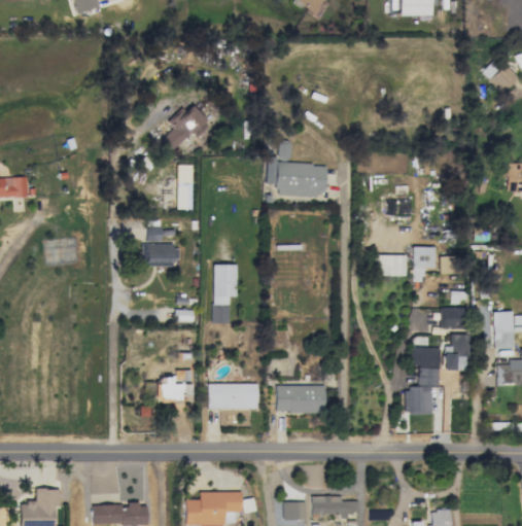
[(74,0),(78,14),(101,8),(98,0),(74,0)]
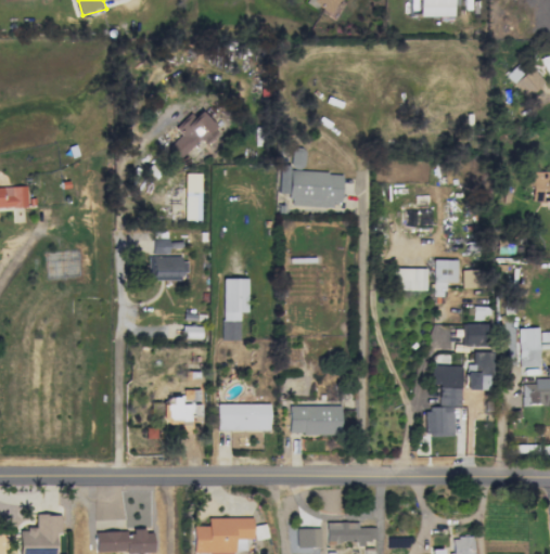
[(310,0),(309,2),(334,16),(343,0),(310,0)]
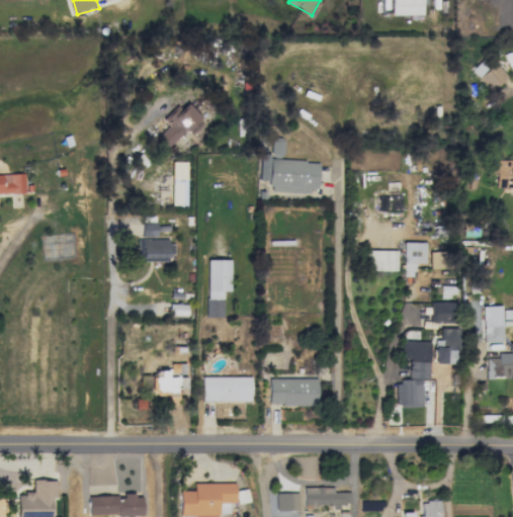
[(394,0),(394,15),(425,16),(425,5),(431,5),(430,0),(394,0)]
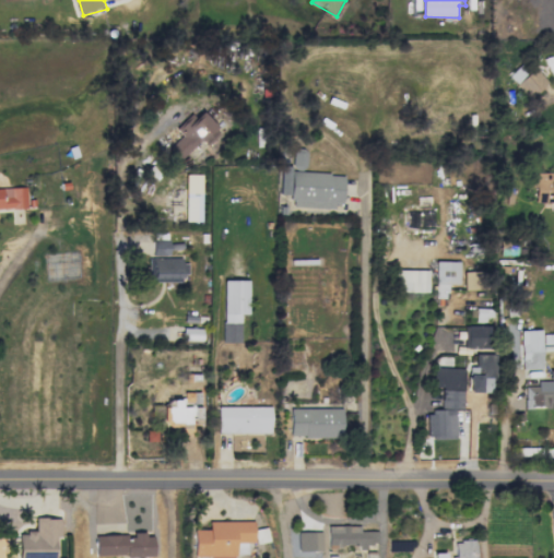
[(551,84),(529,61),(513,76),(533,99),(551,84)]
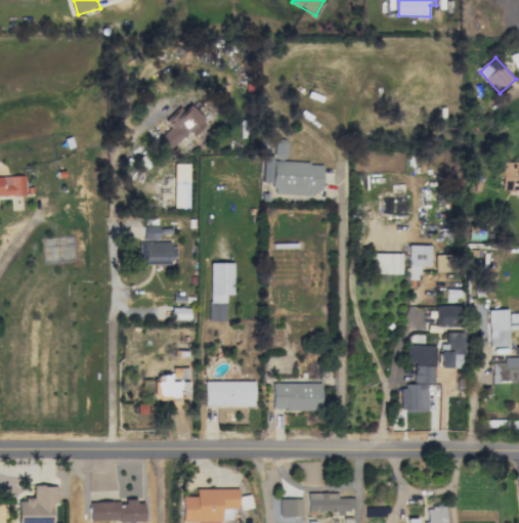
[(174,128),(162,139),(173,150),(200,126),(202,129),(208,123),(193,106),(186,113),(182,109),(168,122),(174,128)]
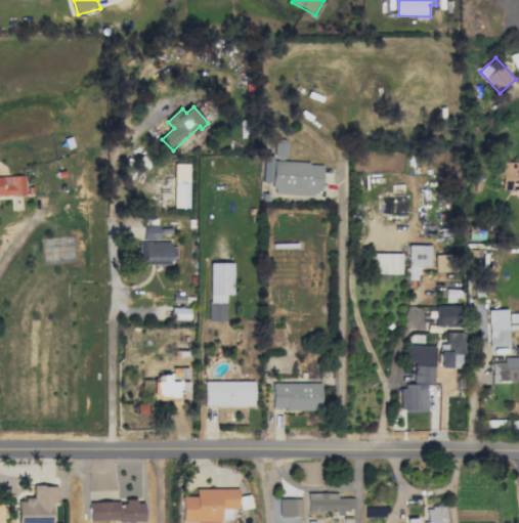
[(327,164),(290,163),(291,141),(278,141),(278,158),(267,157),(265,182),(277,183),(276,194),(325,197),(327,164)]
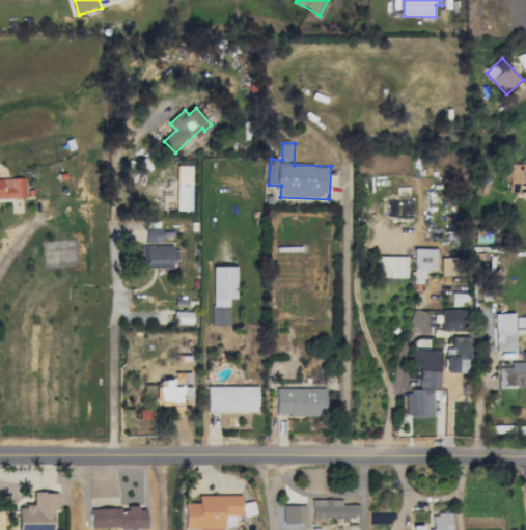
[(195,212),(195,167),(180,166),(178,211),(195,212)]
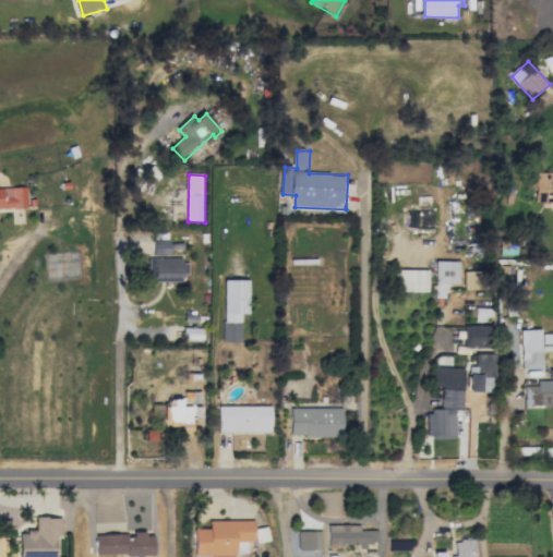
[(0,209),(31,209),(29,189),(0,189),(0,209)]
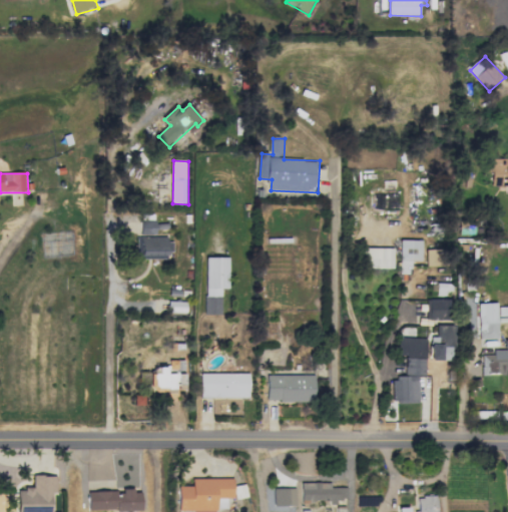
[(425,263),(425,240),(403,240),(403,275),(414,275),(414,262),(425,263)]
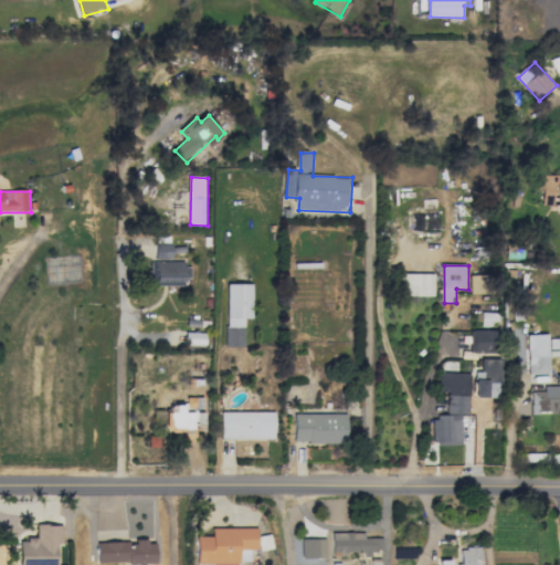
[(436,274),(407,274),(407,296),(436,297),(436,274)]
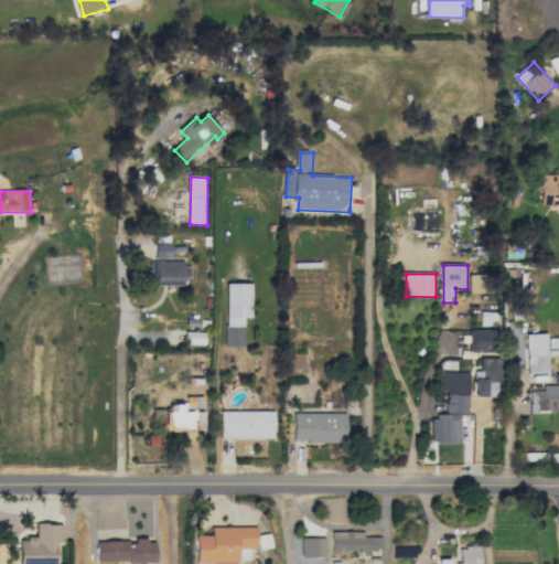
[(472,276),(473,294),(492,294),(492,275),(472,276)]
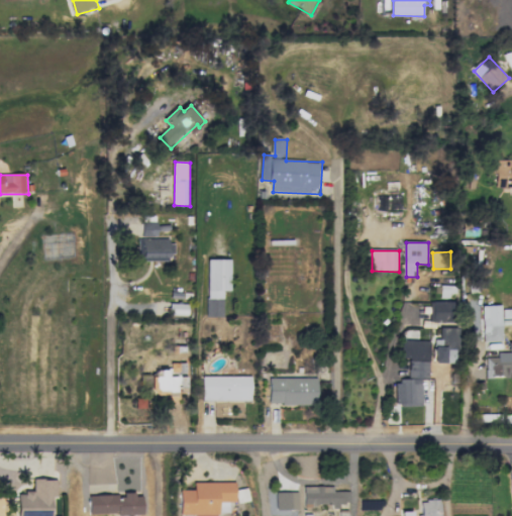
[(233,261),(210,260),(209,318),(226,318),(226,292),(233,292),(233,261)]
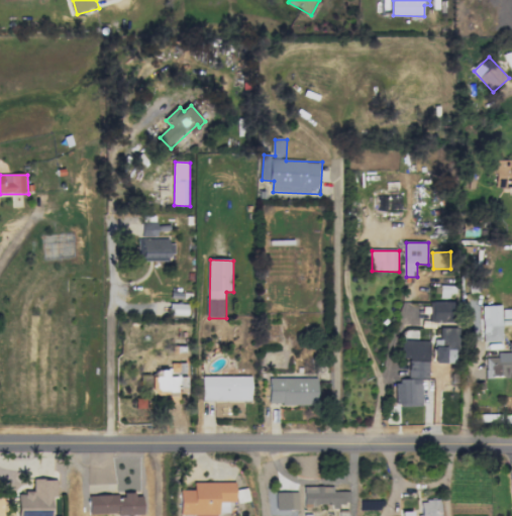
[(433,323),(458,322),(458,302),(432,302),(433,323)]
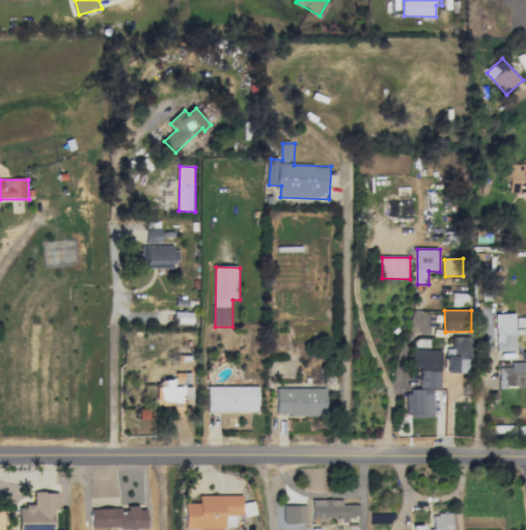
[(498,314),(499,352),(519,352),(518,314),(498,314)]
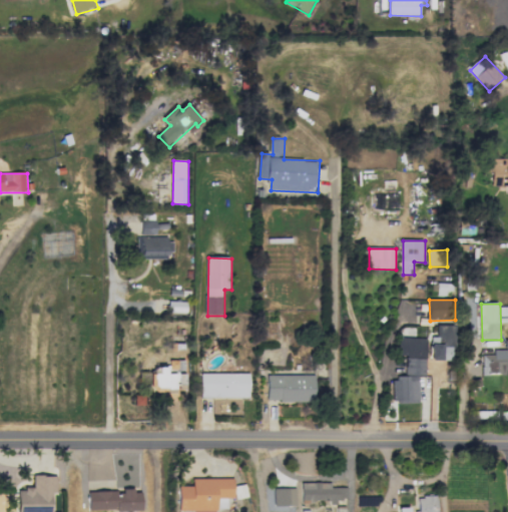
[(457,361),(456,326),(439,326),(440,338),(446,338),(446,345),(433,346),(434,361),(457,361)]
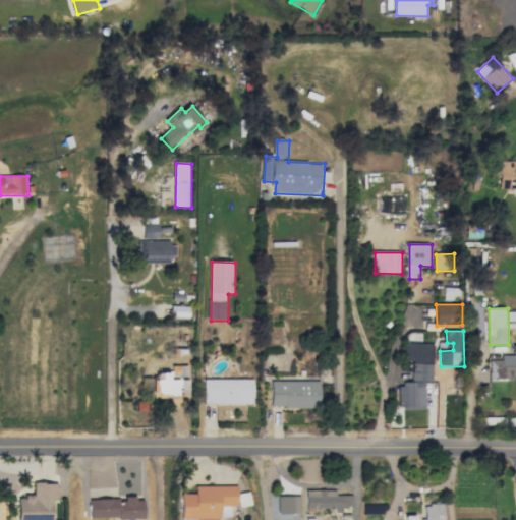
[(436,383),(436,344),(407,344),(406,361),(414,362),(414,385),(401,385),(401,409),(427,409),(428,382),(436,383)]
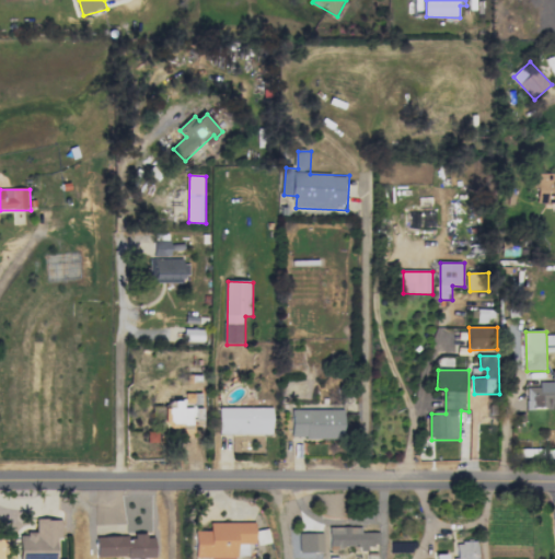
[(530,388),(530,409),(554,409),(554,383),(542,383),(542,388),(530,388)]
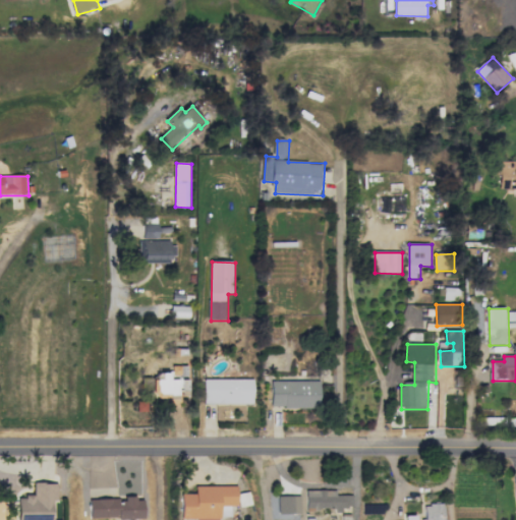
[(190,366),(175,366),(175,373),(156,373),(155,397),(190,397),(190,366)]
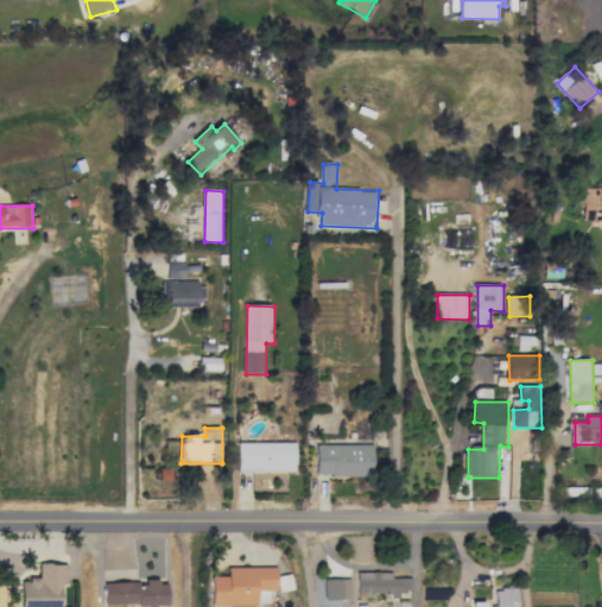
[(299,443),(241,443),(240,472),(299,472),(299,443)]
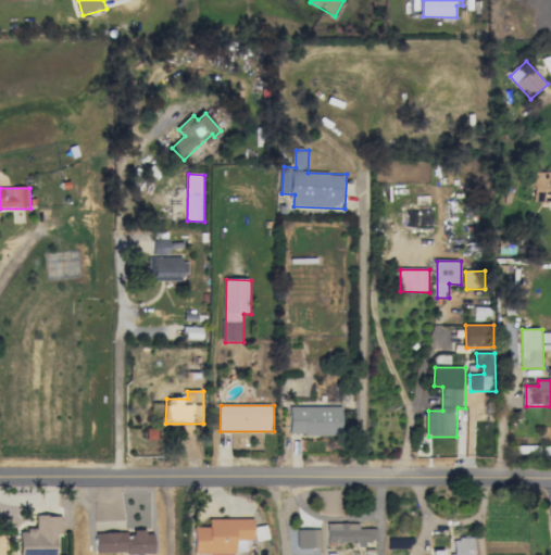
[(345,407),(292,406),(291,436),(345,437),(345,407)]
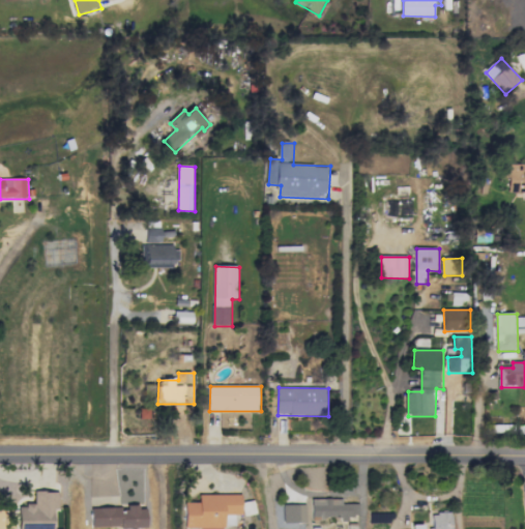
[(58,528),(58,509),(62,509),(62,492),(37,493),(38,505),(21,505),(21,528),(58,528)]
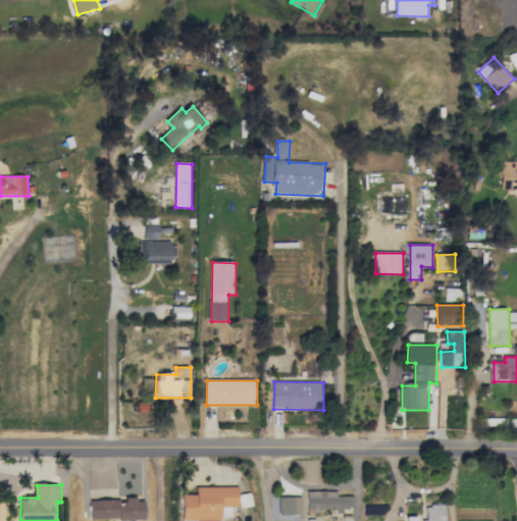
[(185,520),(223,520),(223,508),(241,507),(241,487),(198,487),(198,496),(184,496),(185,520)]
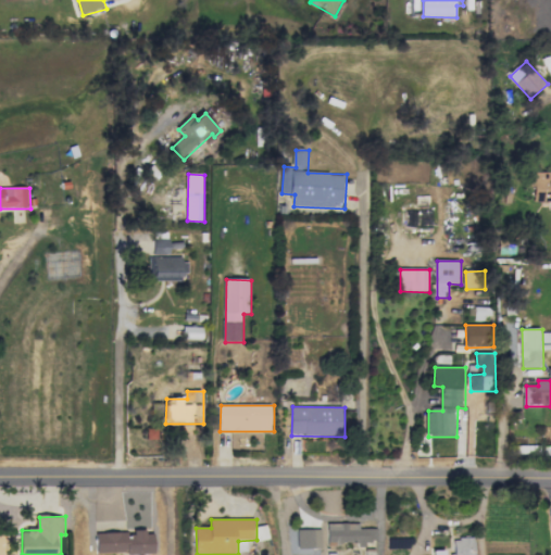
[(363,524),(330,525),(330,544),(370,544),(370,542),(379,542),(379,529),(363,529),(363,524)]
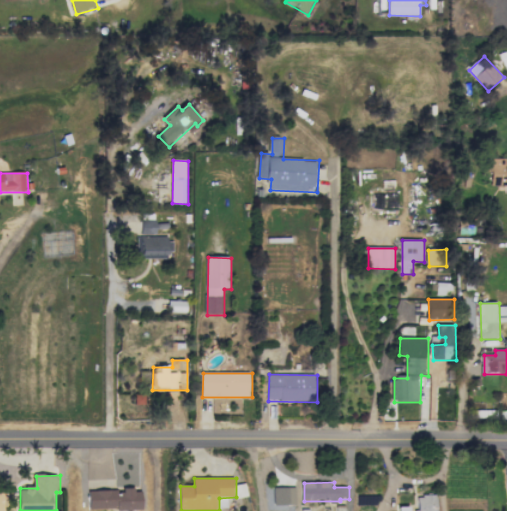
[(298,505),(298,488),(275,488),(276,506),(298,505)]
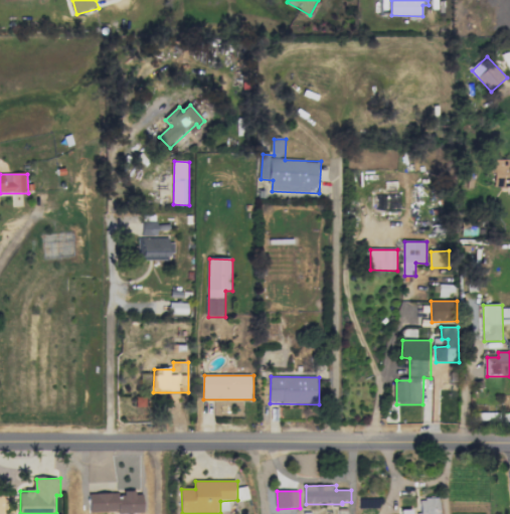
[(146,512),(145,493),(126,493),(126,494),(92,495),(92,513),(119,513),(146,512)]
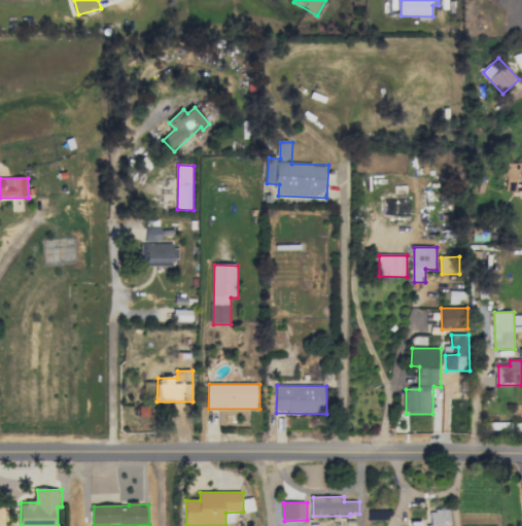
[(451,525),(451,511),(431,511),(431,525),(451,525)]
